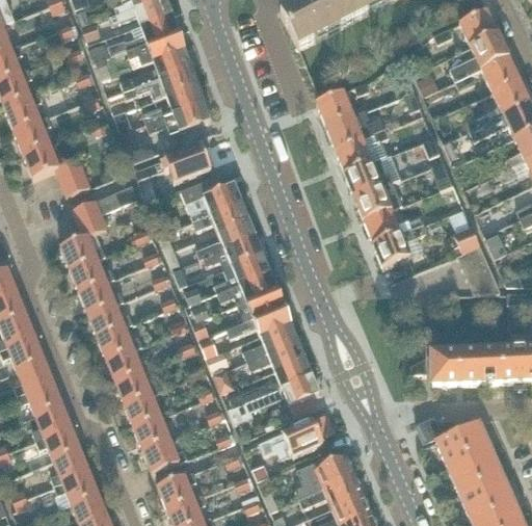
[(62,0),(50,5),(53,15),(65,9),(65,8),(69,6),(65,0),(62,0)]
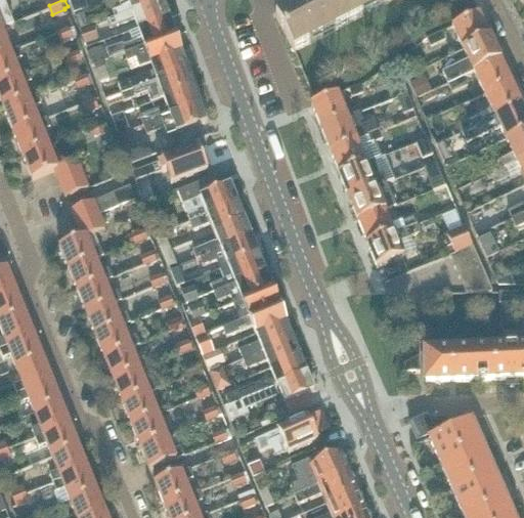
[(71,0),(75,9),(90,4),(88,0),(71,0)]
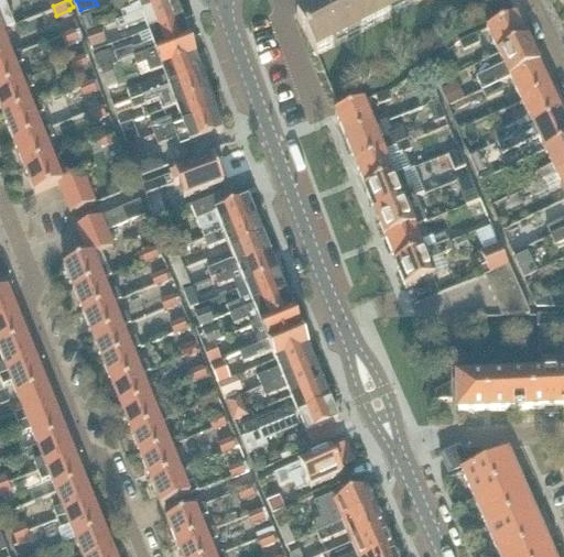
[(150,26),(182,14),(176,0),(166,0),(125,15),(116,19),(119,26),(145,17),(150,26)]
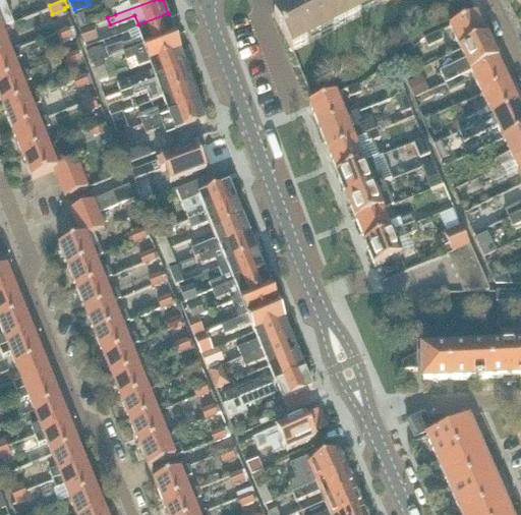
[(115,14),(154,0),(119,0),(121,5),(113,8),(115,14)]
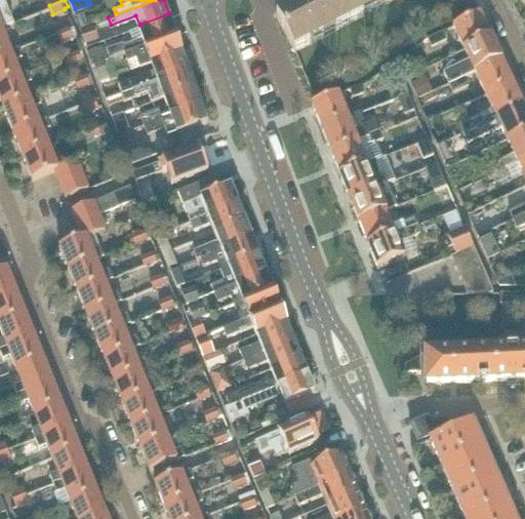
[(295,47),(350,20),(338,0),(300,0),(277,12),(295,47)]
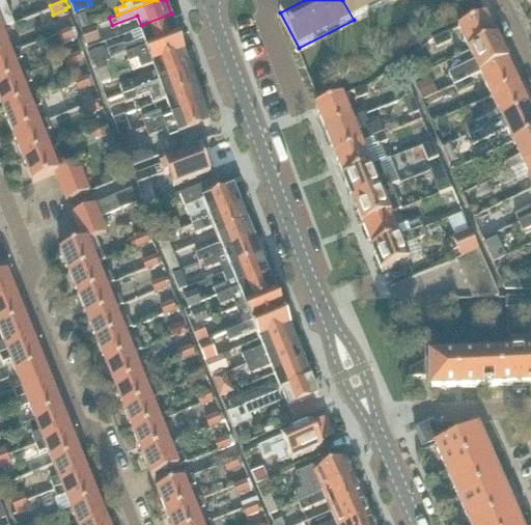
[(342,0),(354,20),(390,0),(342,0)]
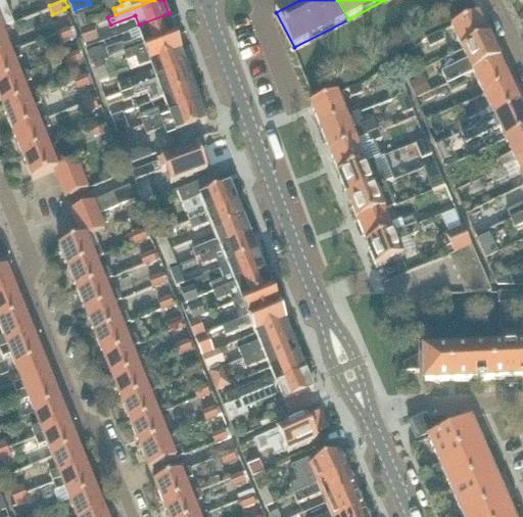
[(81,25),(89,21),(84,9),(76,12),(81,25)]
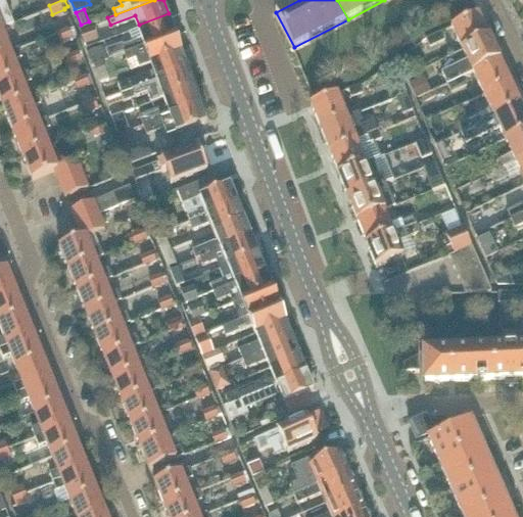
[(479,11),(478,10),(453,22),(463,46),(489,34),(479,11)]
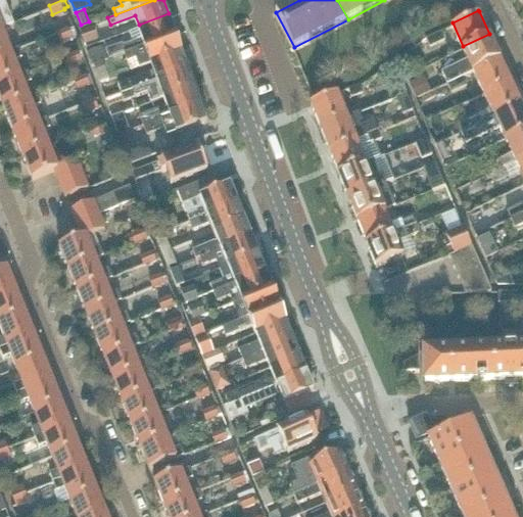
[(109,55),(126,50),(176,32),(169,13),(139,25),(142,35),(124,41),(123,40),(106,46),(109,55)]
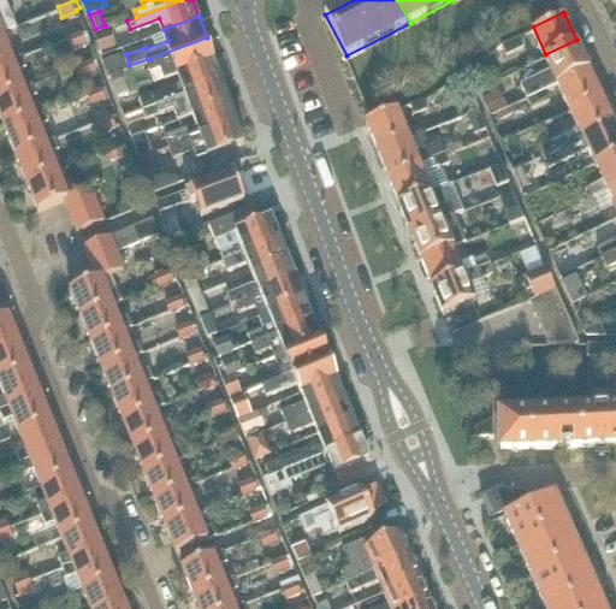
[(100,47),(117,41),(111,25),(94,31),(100,47)]
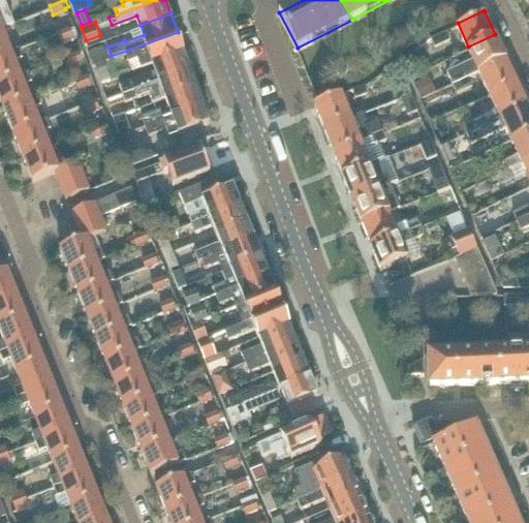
[(0,53),(11,49),(2,25),(0,26),(0,53)]
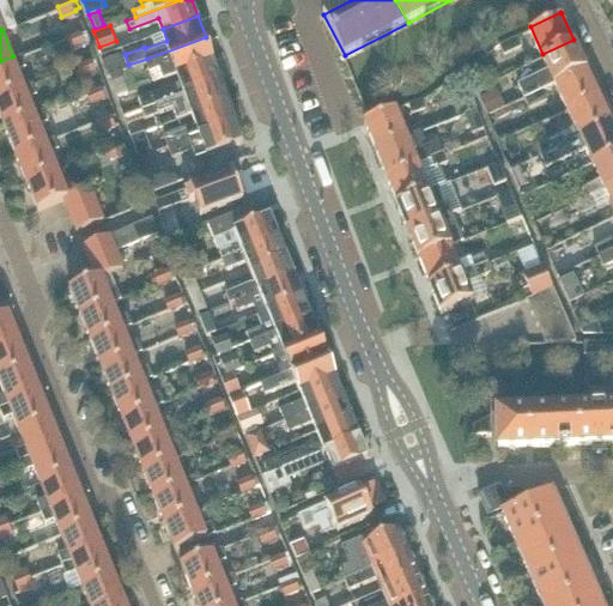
[(71,43),(84,38),(82,30),(67,35),(71,43)]
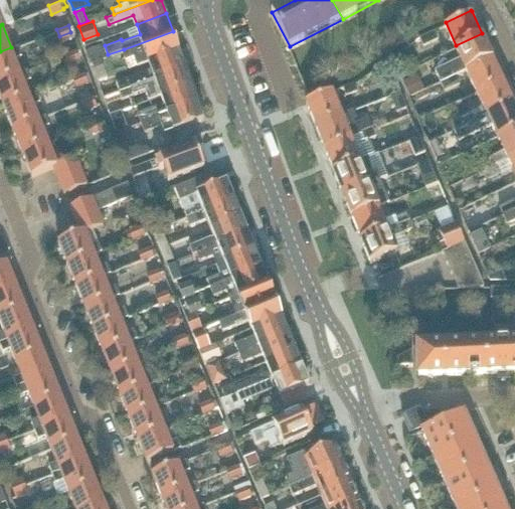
[(423,42),(439,35),(435,27),(420,34),(423,42)]
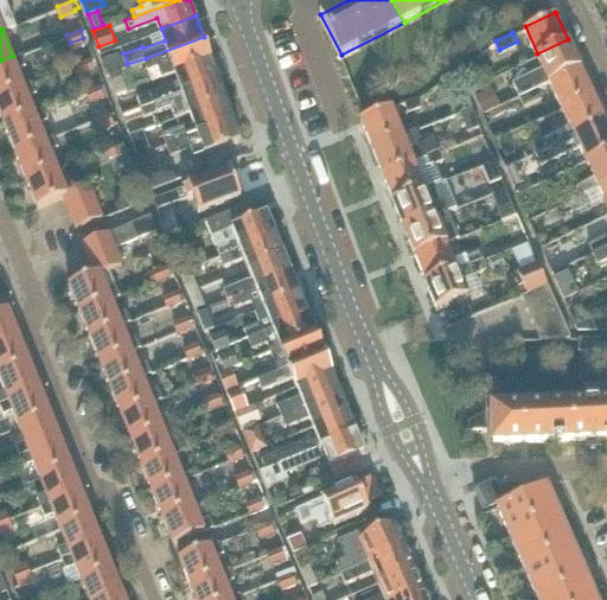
[(163,74),(176,69),(211,56),(204,37),(146,58),(148,68),(158,64),(163,74)]
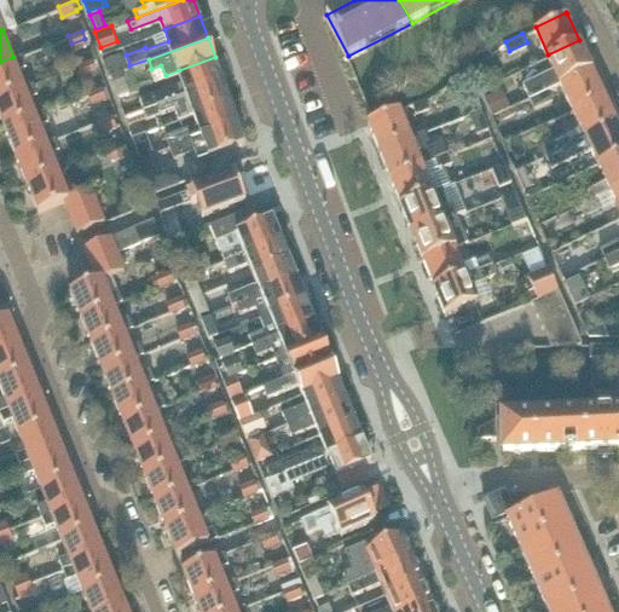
[(548,87),(561,81),(591,67),(579,40),(548,55),(554,67),(524,81),(531,96),(548,87)]
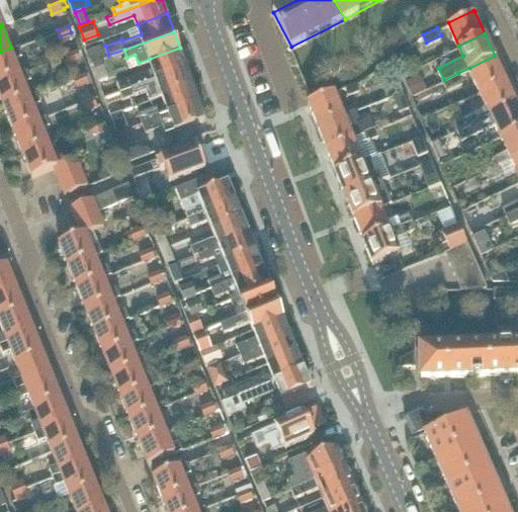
[(14,56),(21,54),(18,45),(11,48),(0,52),(0,79),(20,71),(14,56)]
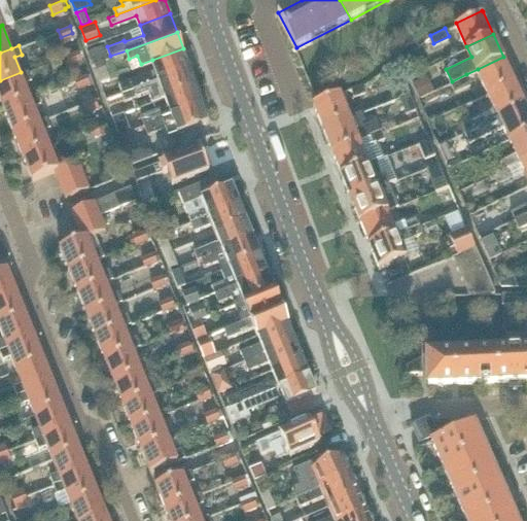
[(92,59),(101,56),(98,45),(89,48),(92,59)]
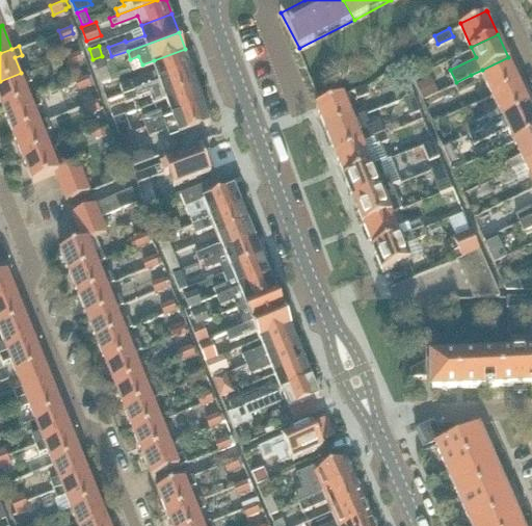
[(124,91),(143,84),(191,67),(185,49),(154,60),(157,69),(121,82),(124,91)]
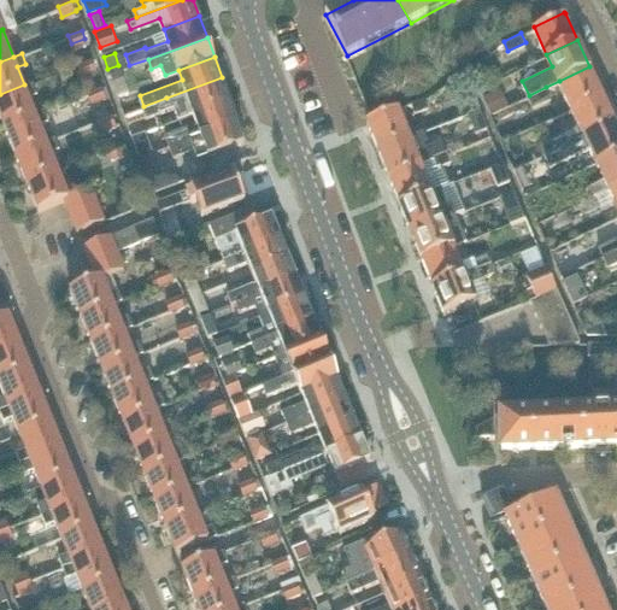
[(82,71),(95,66),(92,58),(78,63),(82,71)]
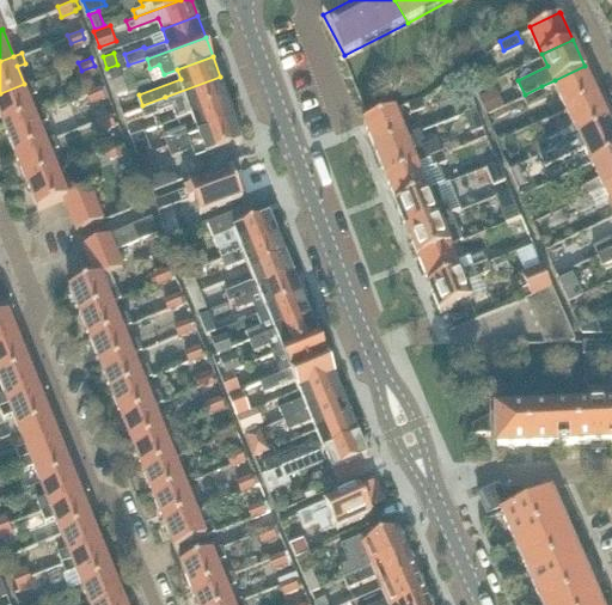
[(567,105),(597,91),(585,66),(555,80),(567,105)]
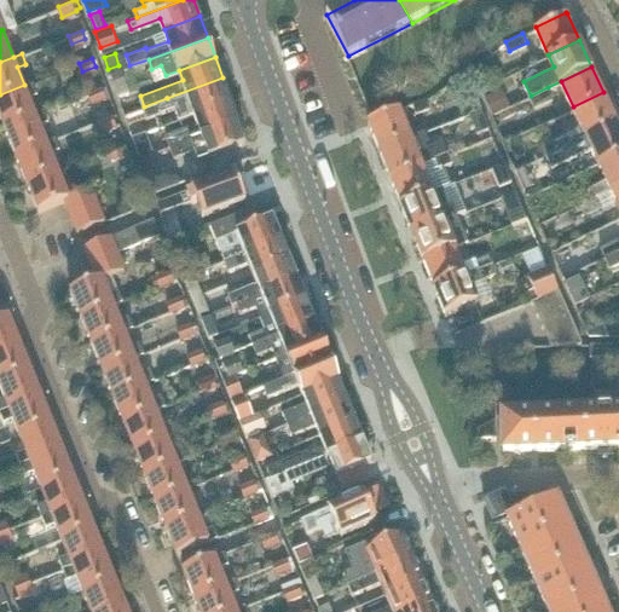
[(119,93),(129,88),(123,74),(114,78),(119,93)]
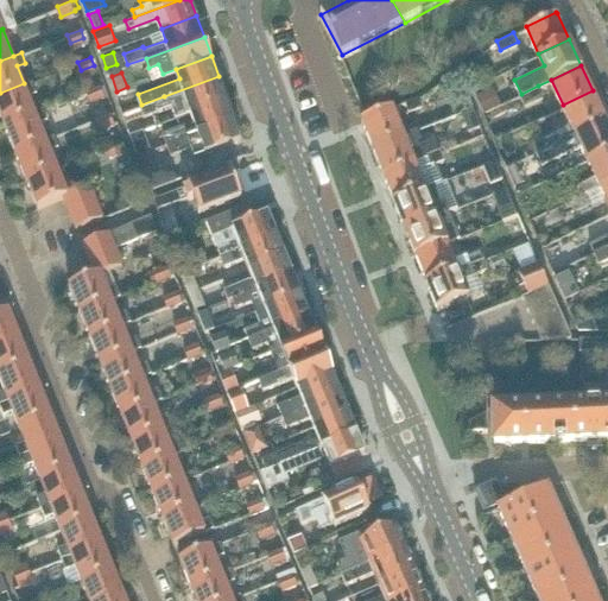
[(177,114),(190,109),(226,96),(219,76),(164,96),(141,105),(145,113),(172,102),(177,114)]
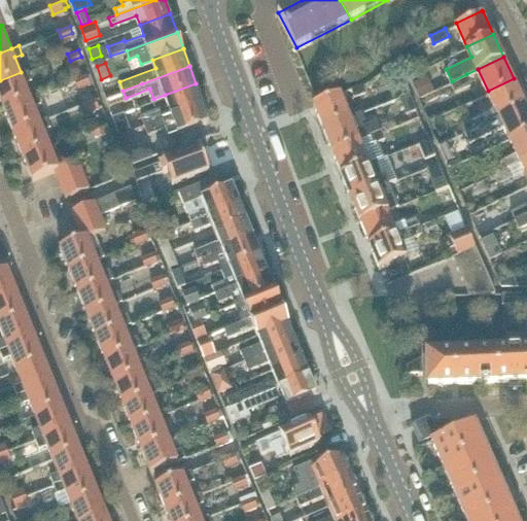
[(25,80),(32,78),(28,69),(21,72),(0,80),(0,96),(4,106),(30,96),(25,80)]
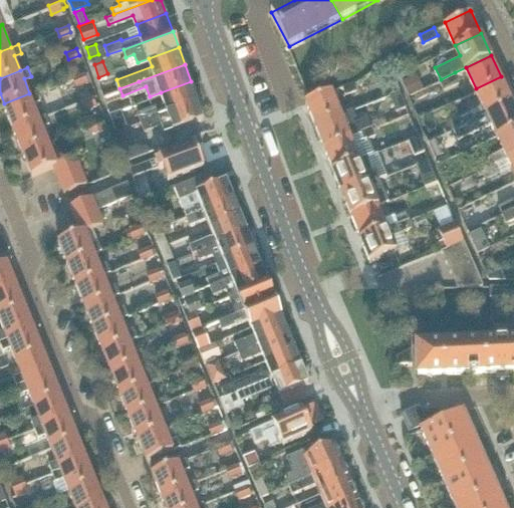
[(76,82),(87,78),(84,71),(73,75),(76,82)]
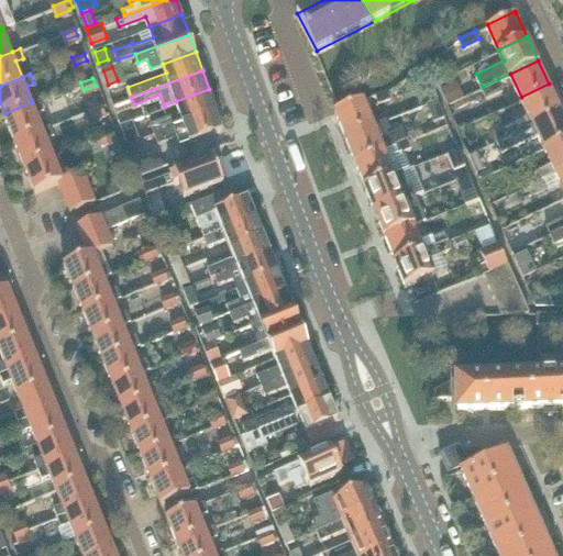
[(498,79),(483,87),(486,96),(503,88),(498,79)]
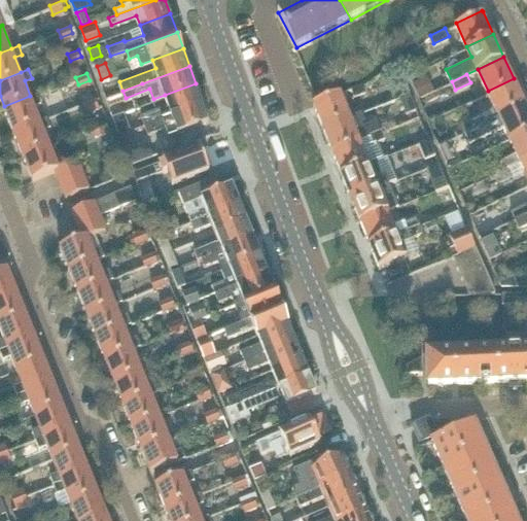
[(420,95),(430,90),(423,76),(413,80),(420,95)]
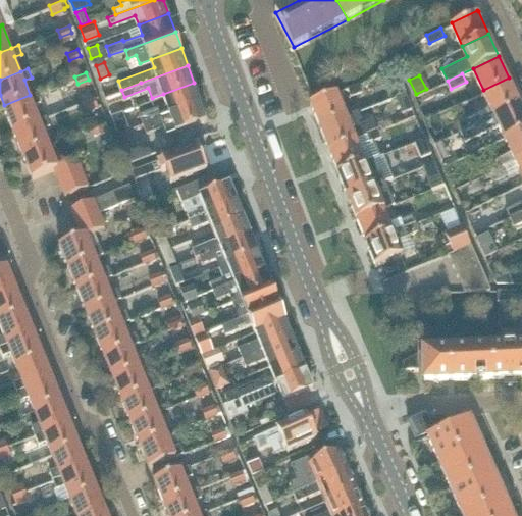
[(493,113),(520,101),(509,78),(483,90),(493,113)]
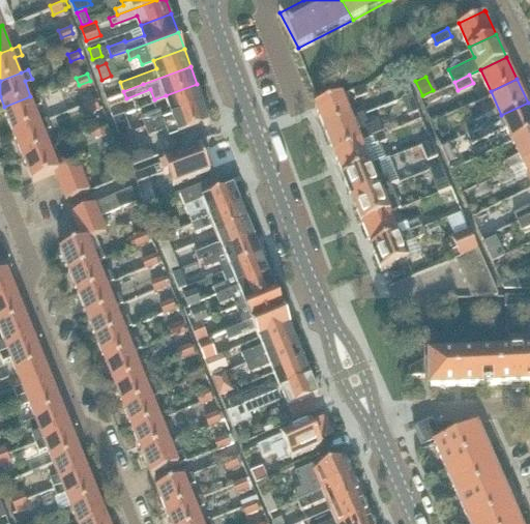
[(356,94),(369,90),(365,82),(353,87),(356,94)]
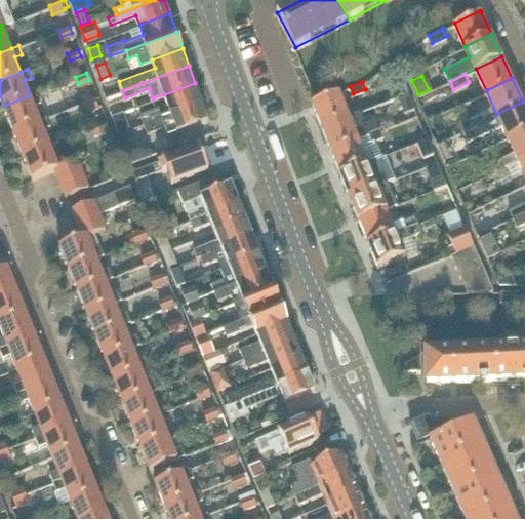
[(144,122),(154,118),(202,101),(195,83),(164,94),(167,103),(140,113),(144,122)]
